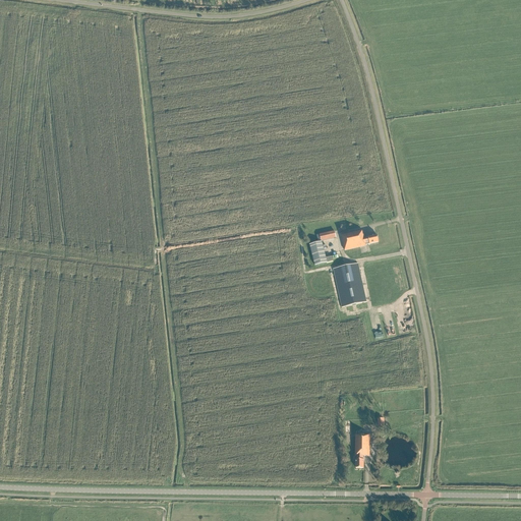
[(320,235),(321,241),(336,238),(335,231),(320,235)]
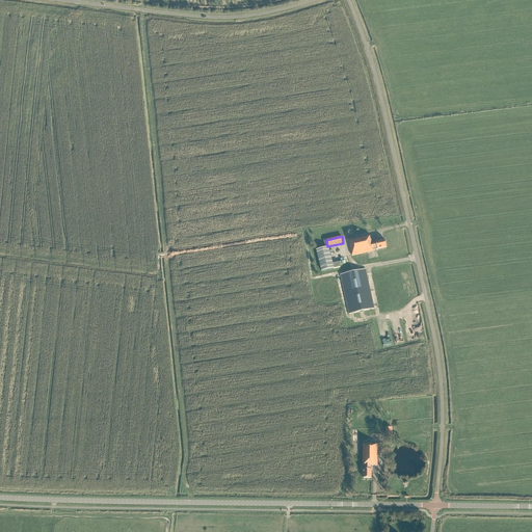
[(373,250),(377,249),(387,247),(384,241),(375,243),(376,243),(372,244),(371,240),(370,240),(369,236),(348,241),(351,256),(373,251),(373,250)]
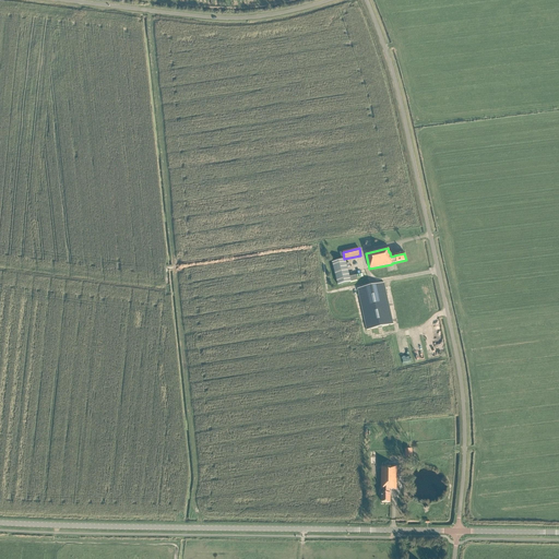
[(345,260),(332,263),(337,286),(352,282),(345,260)]
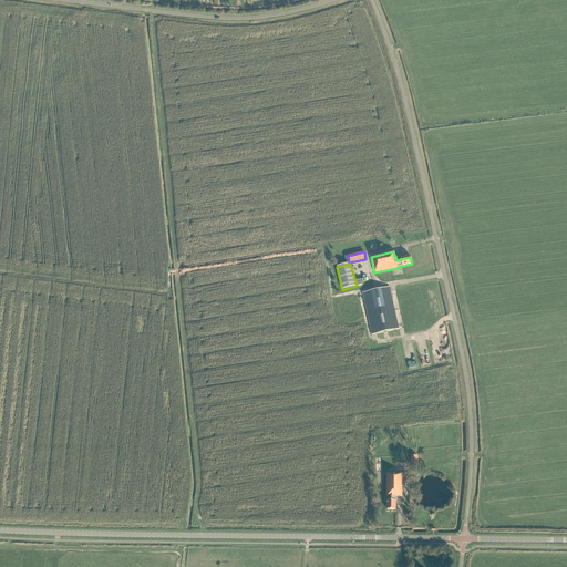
[(372,336),(399,329),(390,288),(363,294),(372,336)]
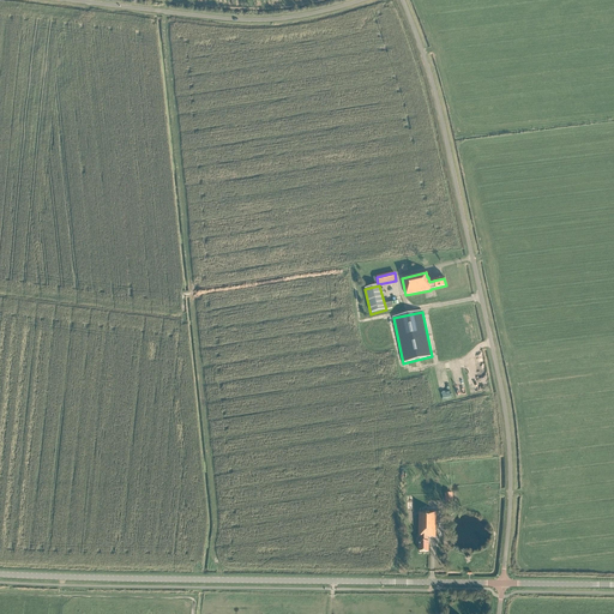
[(369,326),(372,344),(390,342),(387,324),(369,326)]
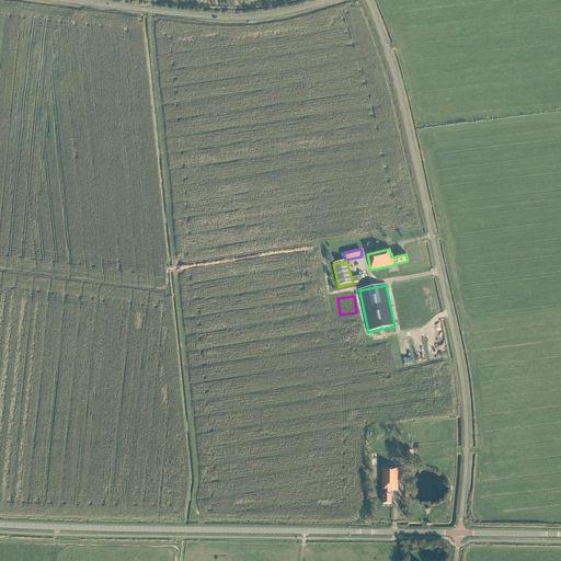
[(382,468),(382,491),(385,491),(385,495),(384,495),(384,504),(391,504),(391,495),(390,495),(391,491),(398,491),(398,473),(399,473),(399,469),(382,468)]
